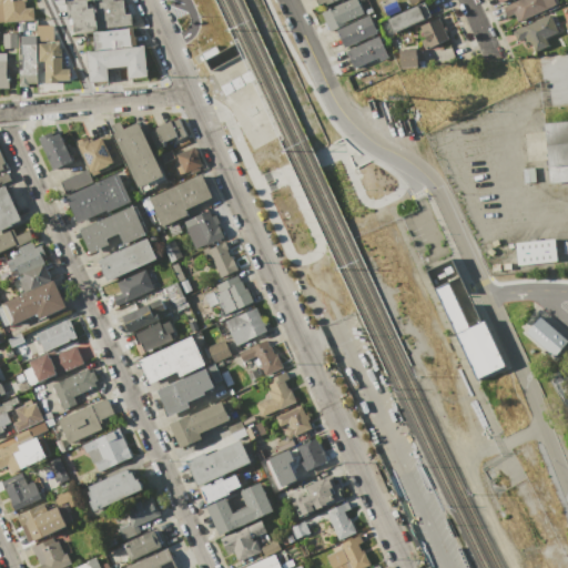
[(0,0),(24,0),(24,8),(32,7),(33,20),(0,20),(0,0)]
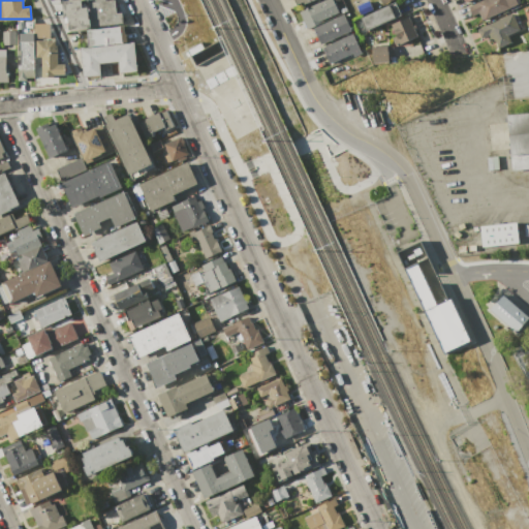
[(62,0),(90,0),(90,2),(95,1),(95,0),(114,0),(117,13),(122,12),(123,24),(65,30),(62,0)]
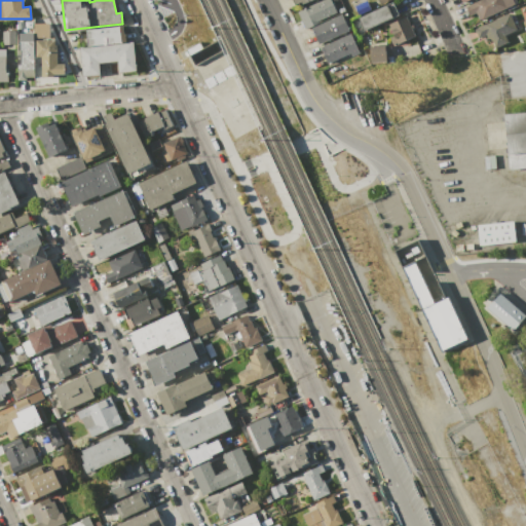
[(297,11),(322,0),(330,0),(337,15),(311,28),(310,28),(310,27),(304,29),(297,11)]
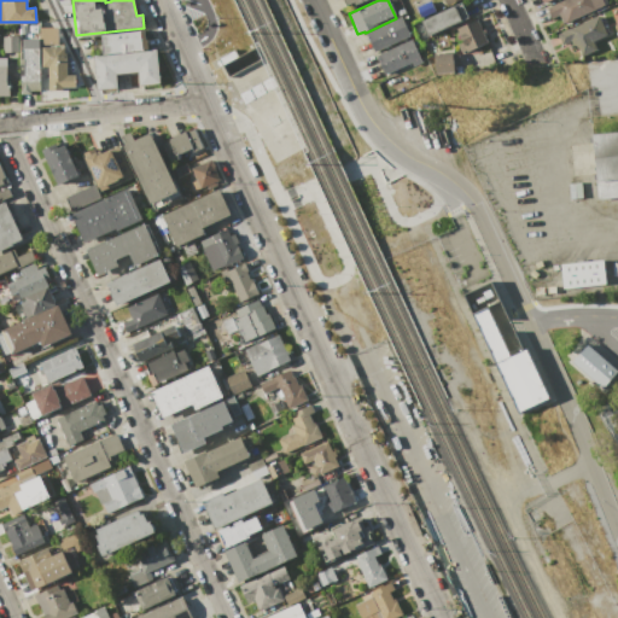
[(415,7),(430,0),(435,11),(420,18),(415,7)]
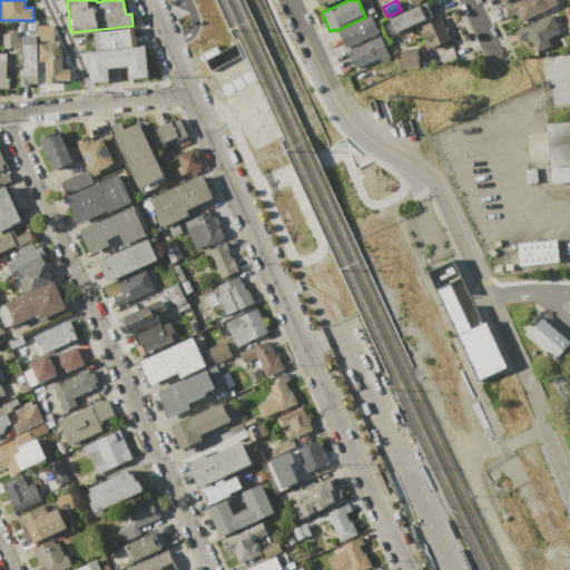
[(504,7),(519,0),(558,0),(560,3),(520,21),(516,13),(509,16),(504,7)]
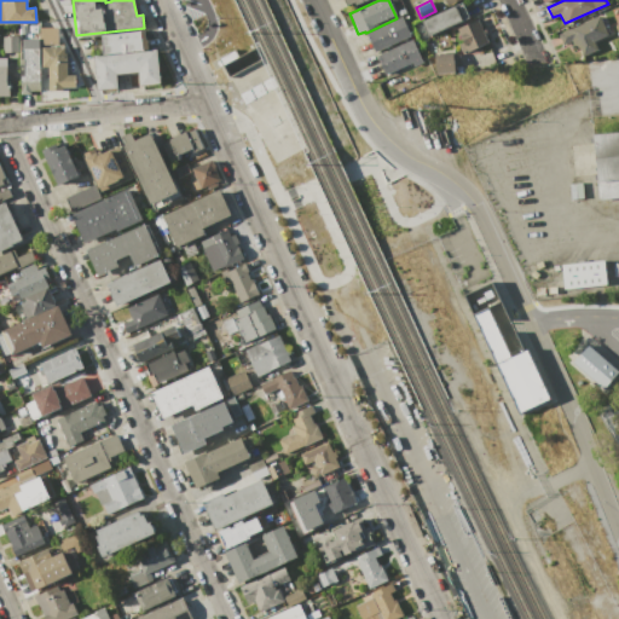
[(421,21),(462,3),(469,17),(427,36),(421,21)]
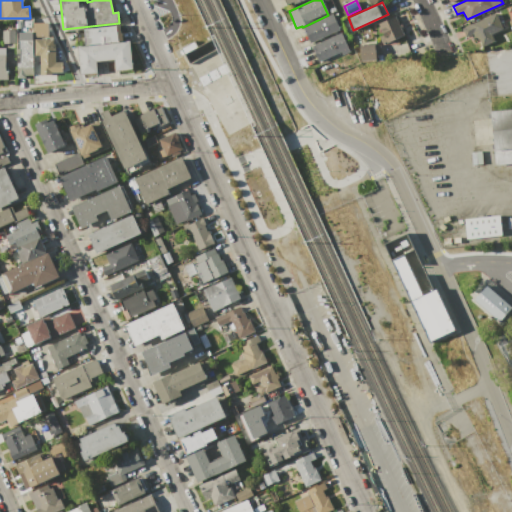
[(340,29),(310,43),(303,27),(328,15),(332,13),(340,29)]
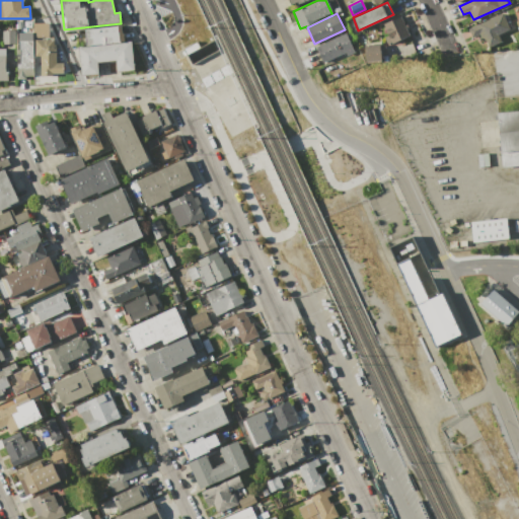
[(468,28),(502,13),(509,29),(498,34),(501,42),(488,47),(485,40),(483,41),(479,34),(472,38),(468,28)]
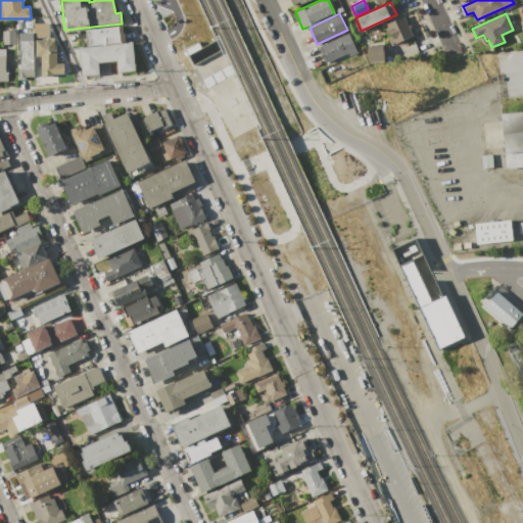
[(386,24),(403,16),(413,36),(395,43),(394,42),(389,45),(386,37),(390,35),(386,24)]
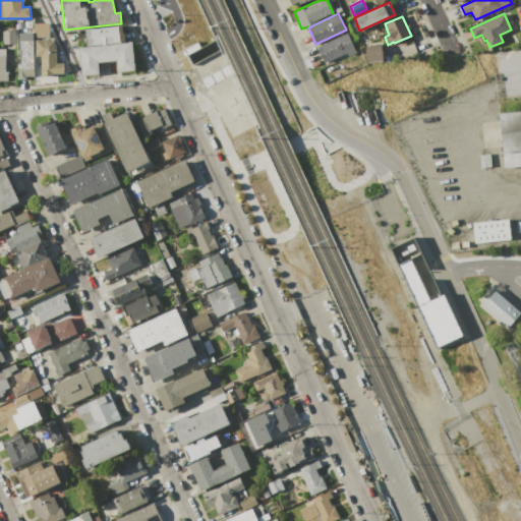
[(33,18),(44,17),(45,22),(49,22),(49,37),(36,38),(36,27),(34,29),(33,18)]
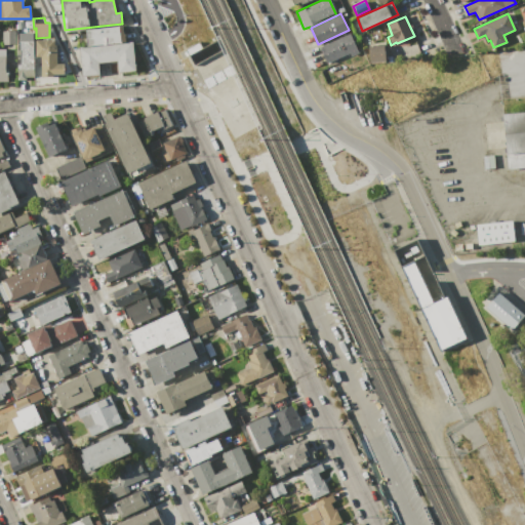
[(24,22),(32,21),(32,29),(25,29),(24,22)]
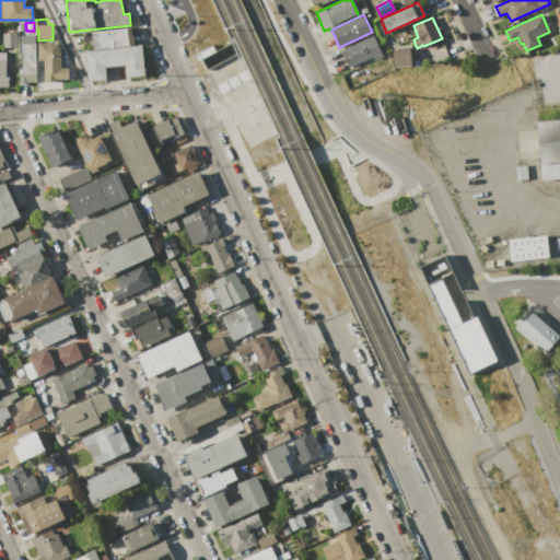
[(92,32),(130,28),(131,45),(93,48),(92,32)]
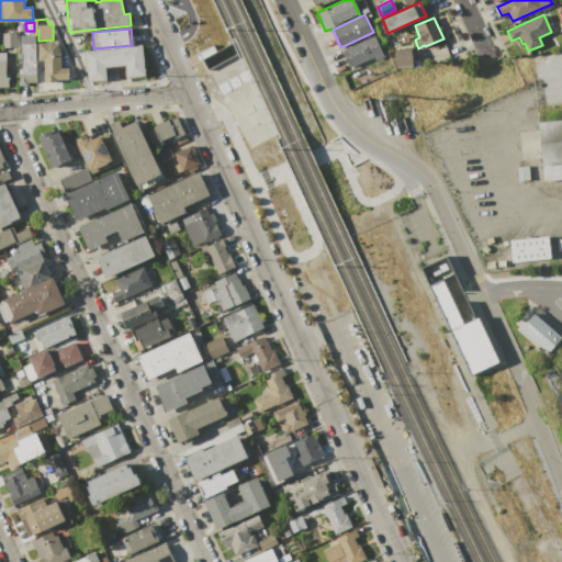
[(2,33),(17,33),(17,46),(3,47),(2,33)]
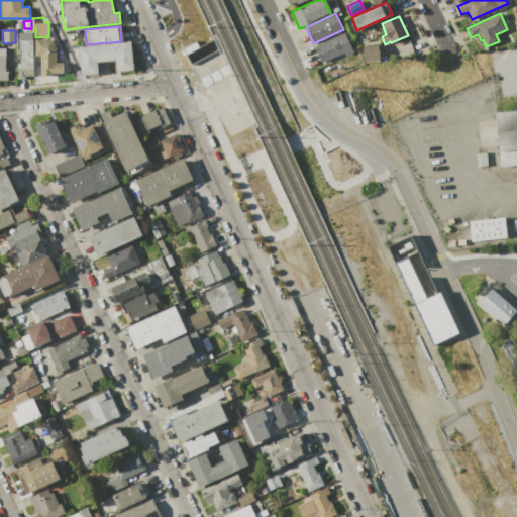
[(314,46),(344,32),(353,52),(345,56),(343,52),(321,62),(314,46)]
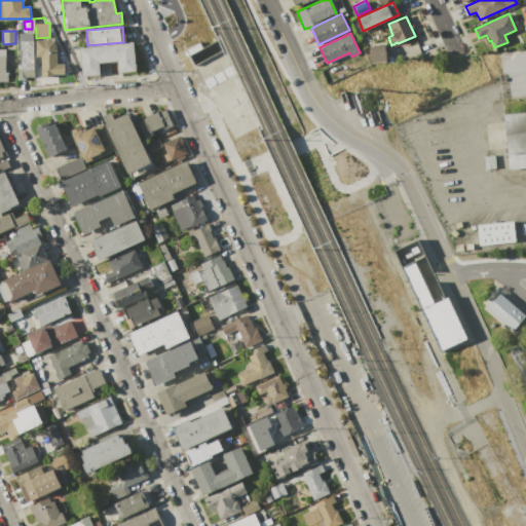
[(17,69),(34,69),(33,34),(19,34),(19,49),(16,49),(17,69)]
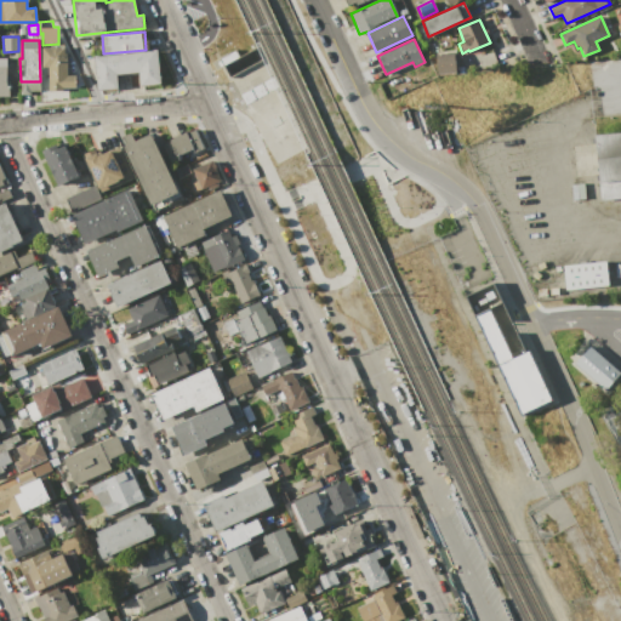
[(41,47),(64,47),(64,56),(67,56),(67,75),(74,75),(74,87),(63,87),(63,90),(49,90),(47,66),(41,66),(41,47)]
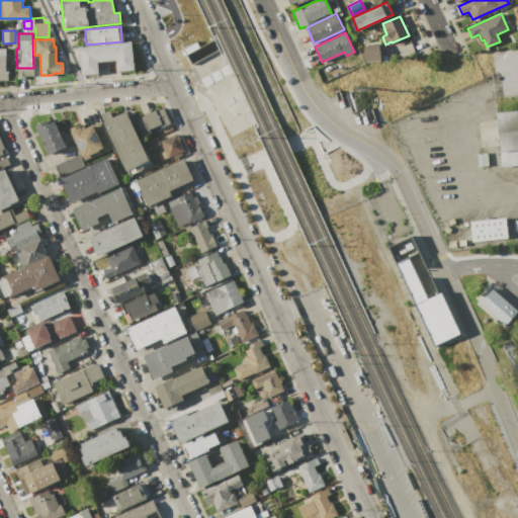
[(78,47),(131,41),(134,69),(116,71),(115,60),(97,62),(98,73),(81,74),(78,47)]
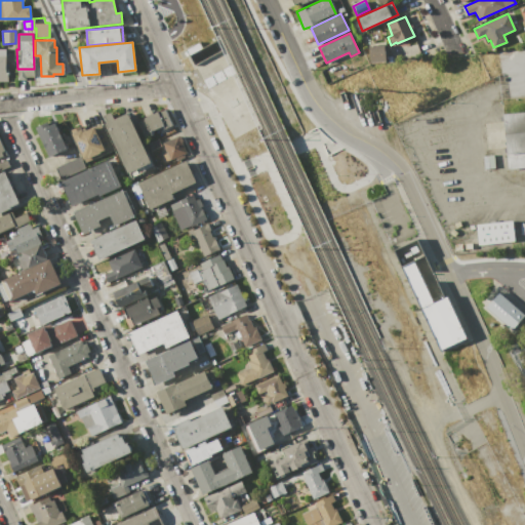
[(368,46),(372,45),(375,44),(375,45),(384,44),(385,62),(370,63),(368,46)]
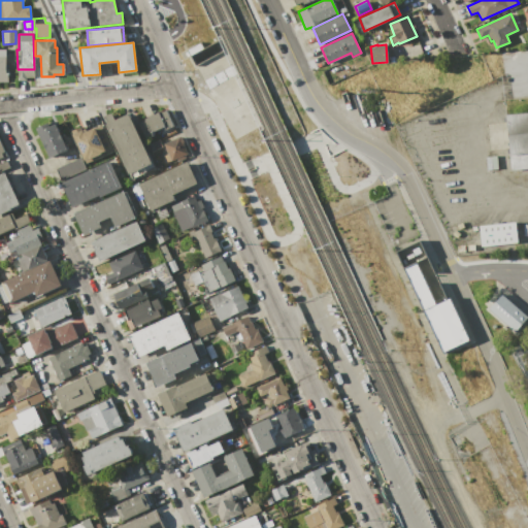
[(0,50),(5,50),(6,73),(8,73),(8,83),(0,83),(0,50)]
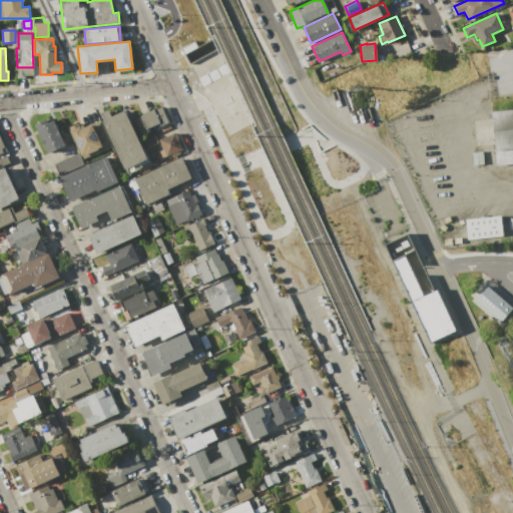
[(512,248),(448,255),(385,119),(497,59),(512,57),(512,248)]
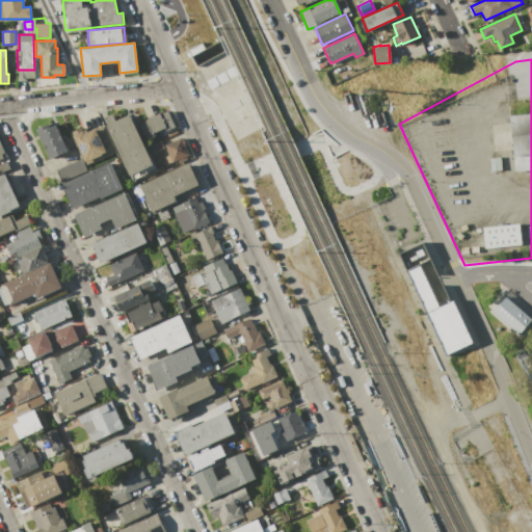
[(18,70),(34,70),(34,77),(26,78),(26,80),(18,81),(18,70)]
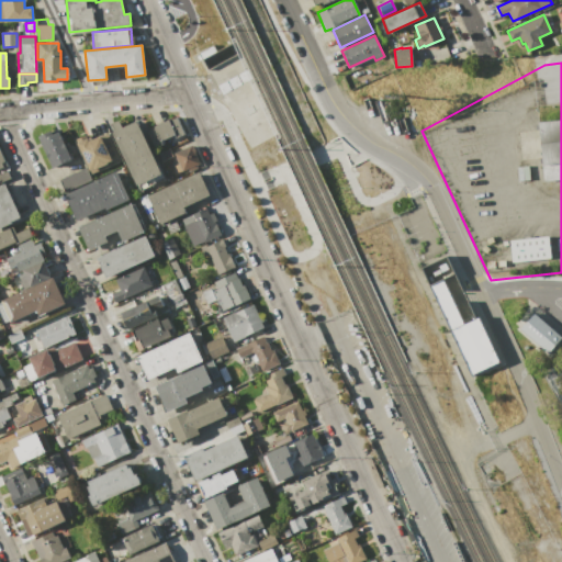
[(164,178),(135,191),(110,134),(114,132),(111,124),(120,120),(123,127),(138,121),(164,178)]
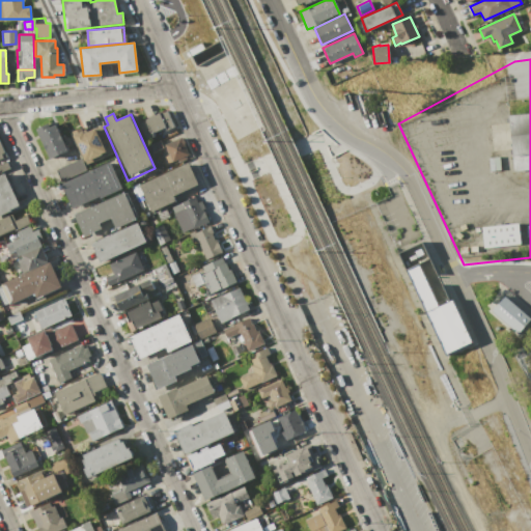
[(146,119),(160,113),(166,127),(151,133),(146,119)]
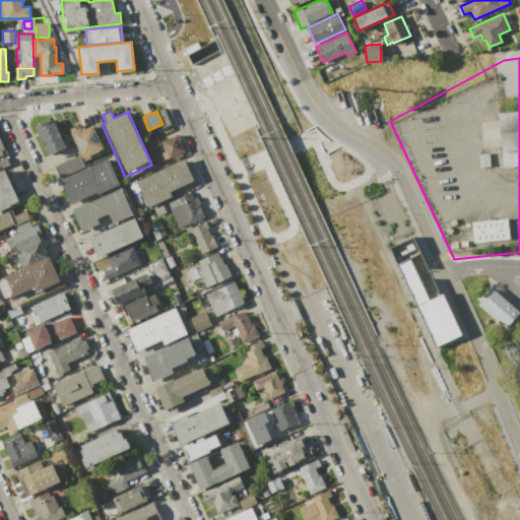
[(48,154),(36,127),(53,119),(66,146),(48,154)]
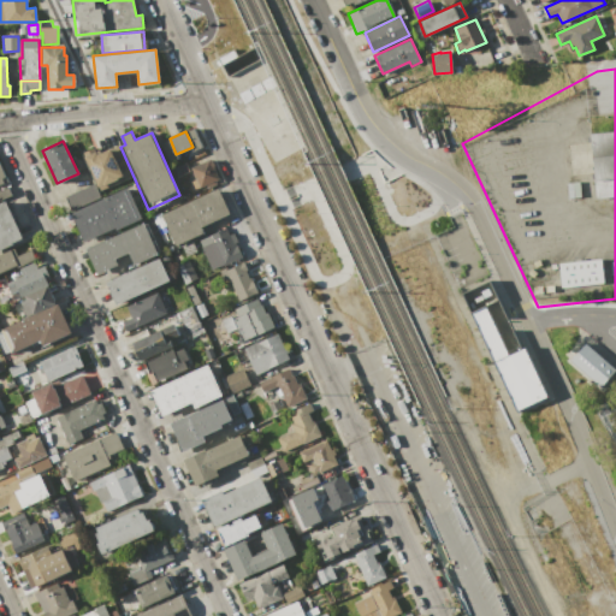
[(66,144),(75,141),(81,153),(72,157),(66,144)]
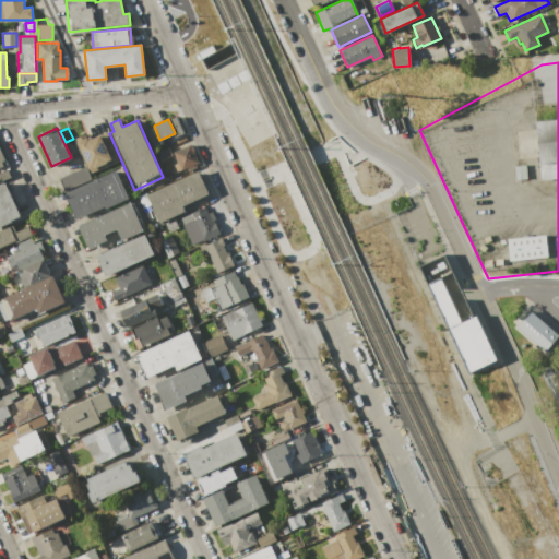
[(76,142),(87,138),(87,140),(106,131),(119,159),(90,173),(76,142)]
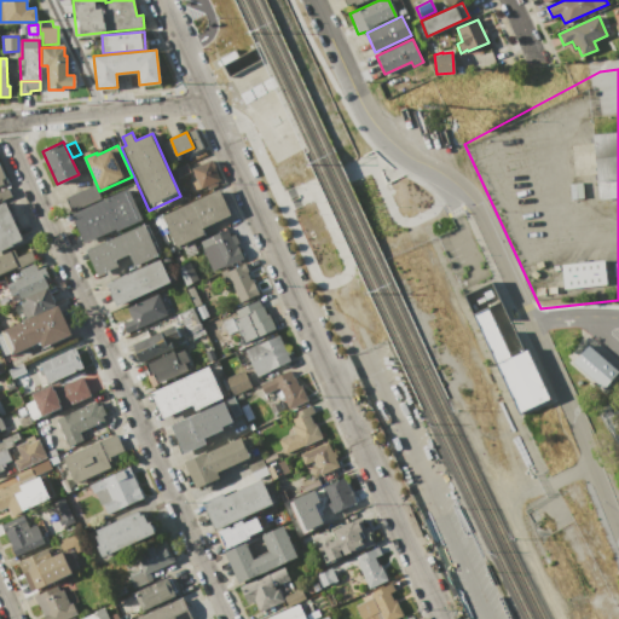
[(192,168),(212,160),(220,180),(201,189),(192,168)]
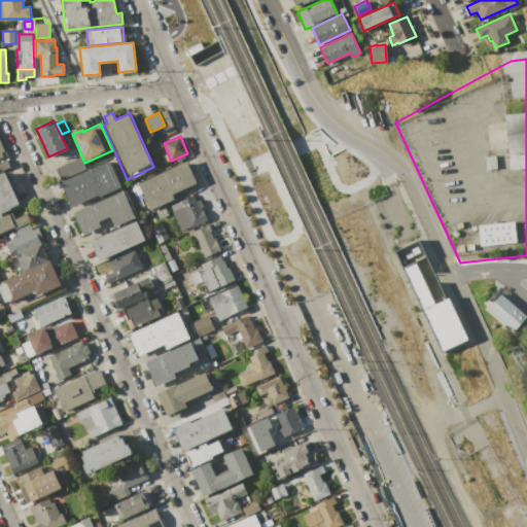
[(147,143),(157,138),(162,146),(150,151),(147,143)]
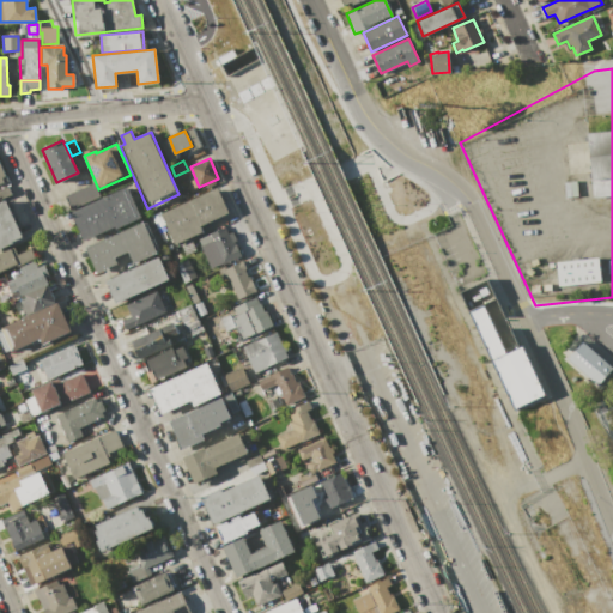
[(65,196),(93,183),(99,198),(72,210),(65,196)]
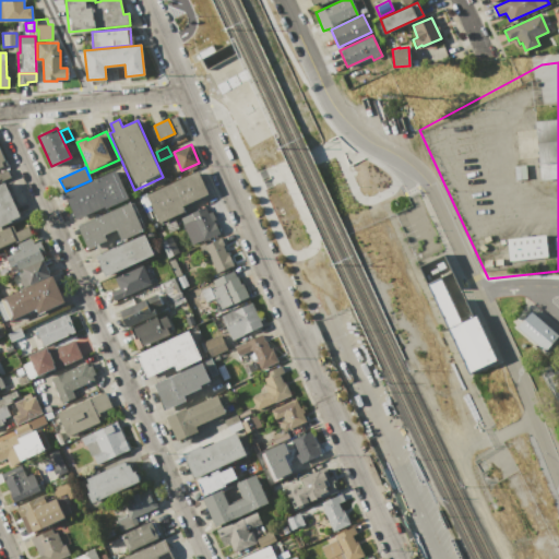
[(63,193),(116,170),(128,199),(105,210),(104,206),(75,219),(63,193)]
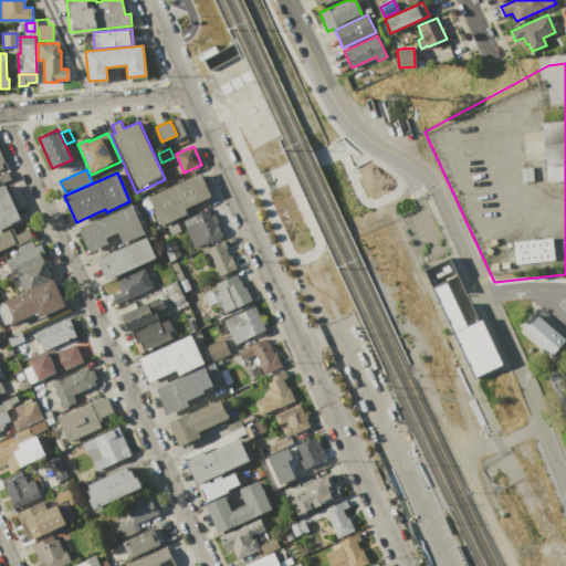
[(148,197),(200,174),(210,196),(184,208),(187,215),(161,226),(148,197)]
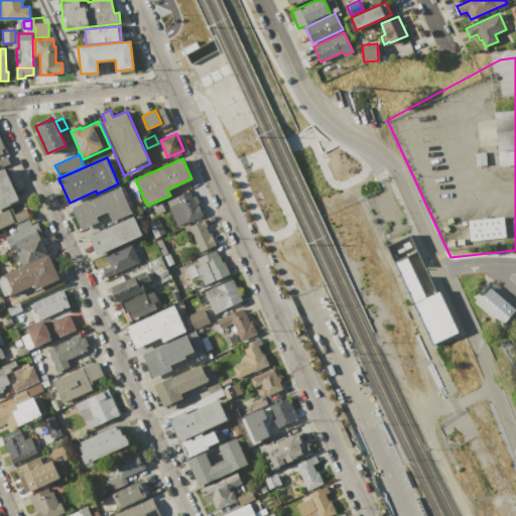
[(0,169),(4,168),(18,199),(0,207),(0,169)]
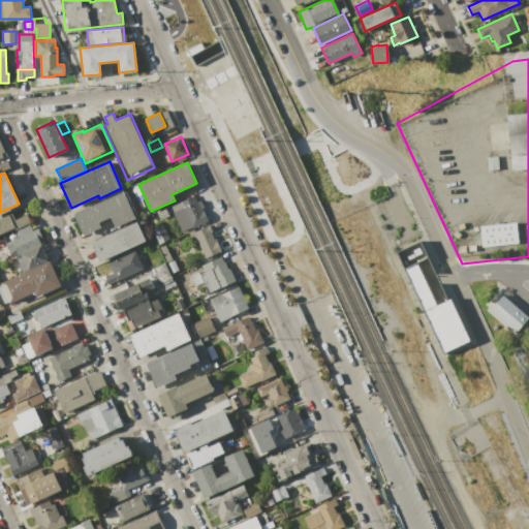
[(73,214),(123,191),(131,210),(133,209),(136,217),(114,227),(110,217),(98,221),(101,226),(83,235),(73,214)]
